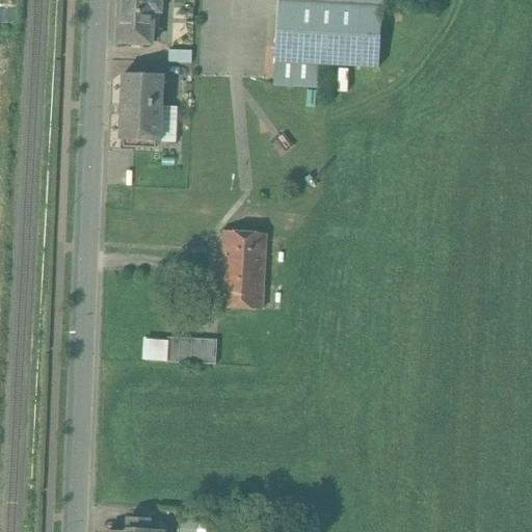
[(154,0),(120,0),(120,10),(155,12),(160,12),(160,2),(155,2),(154,0)]
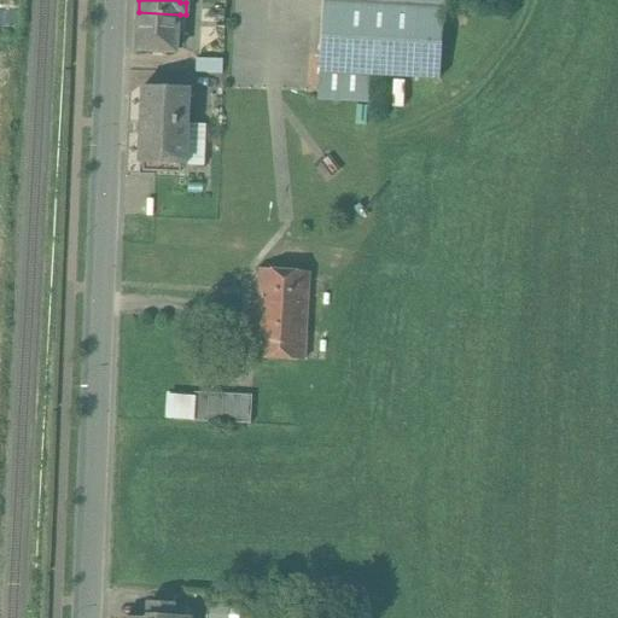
[(443,7),(325,0),(322,0),(319,73),(441,79),(443,7)]
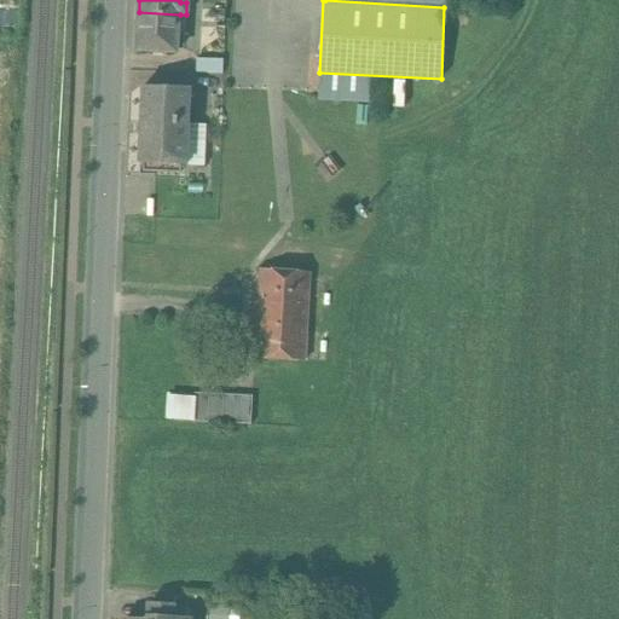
[(180,15),(139,12),(137,45),(180,46),(180,15)]
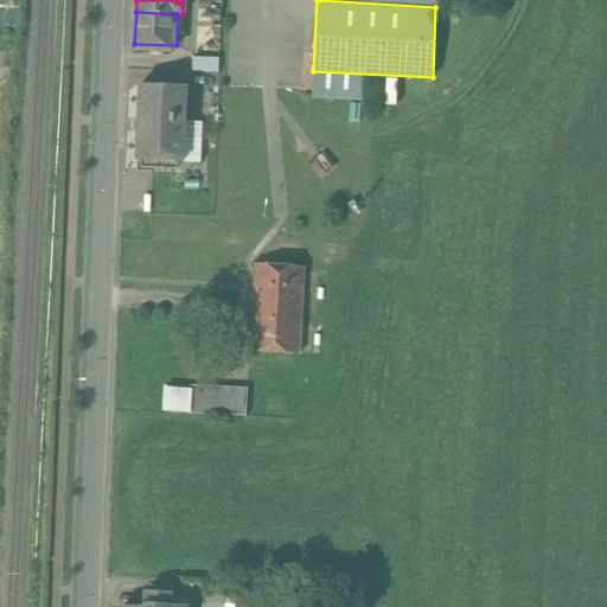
[(219,56),(195,55),(195,72),(219,74),(219,56)]
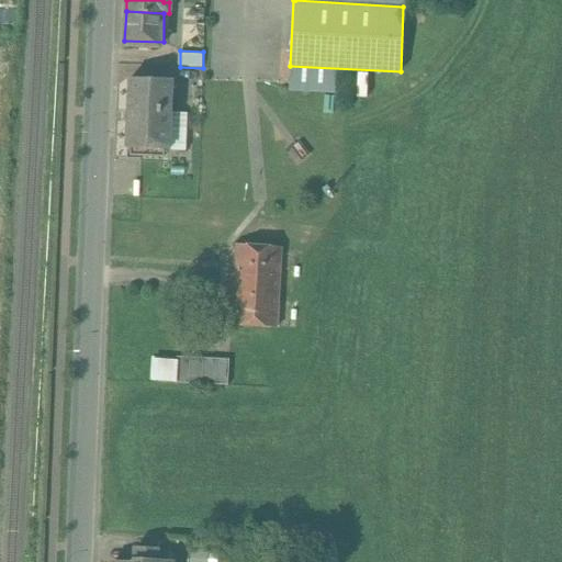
[(171,81),(127,80),(125,149),(168,150),(171,81)]
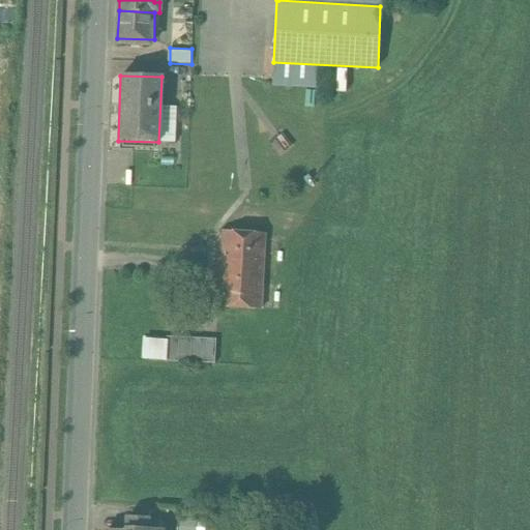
[(266,234),(223,231),(221,269),(263,272),(266,234)]
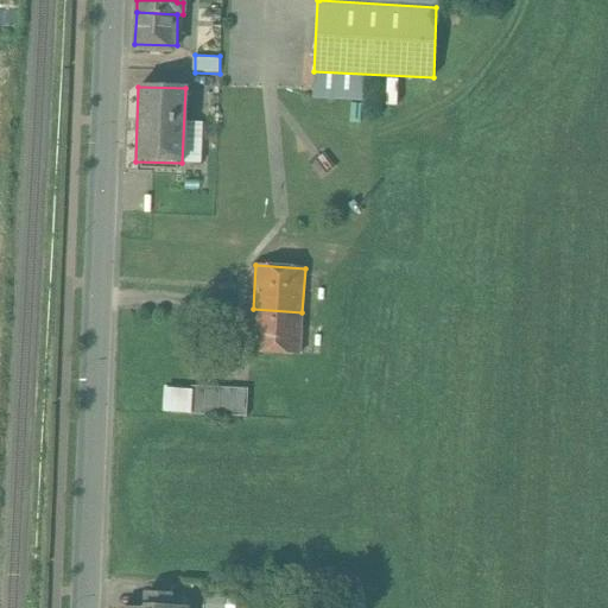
[(302,312),(253,309),(251,352),(299,355),(302,312)]
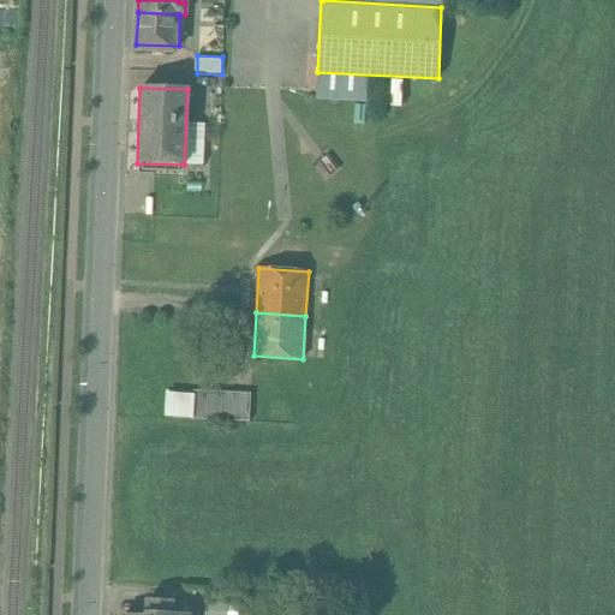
[(208,392),(193,390),(192,419),(207,421),(208,392)]
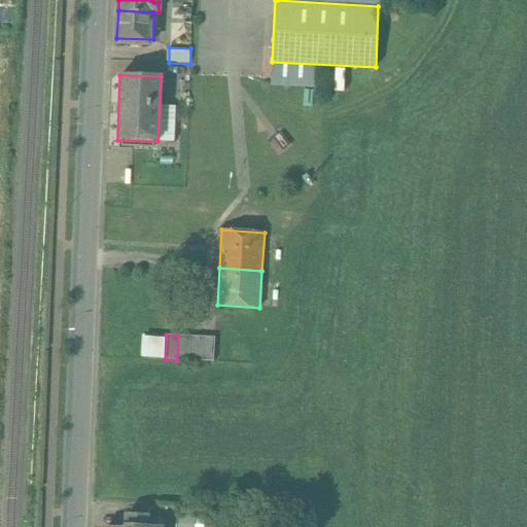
[(190,337),(178,336),(177,360),(189,361),(190,337)]
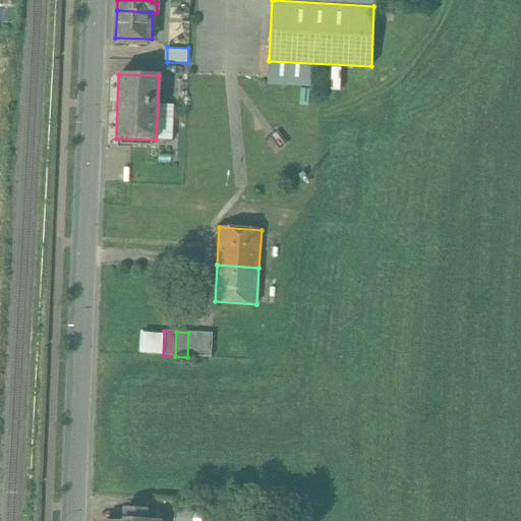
[(200,333),(188,333),(187,357),(199,357),(200,333)]
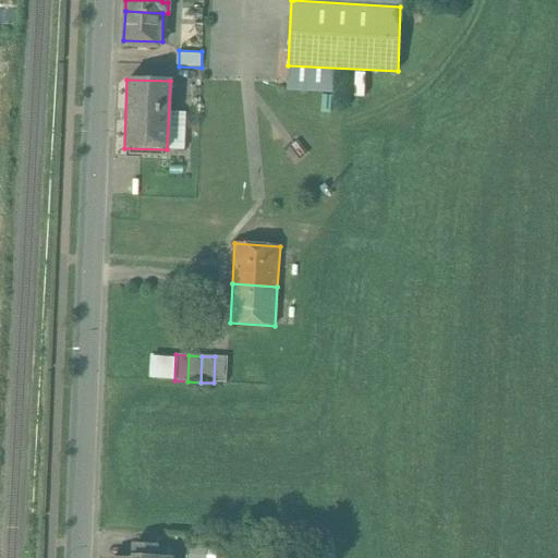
[(228,358),(215,356),(214,383),(227,384),(228,358)]
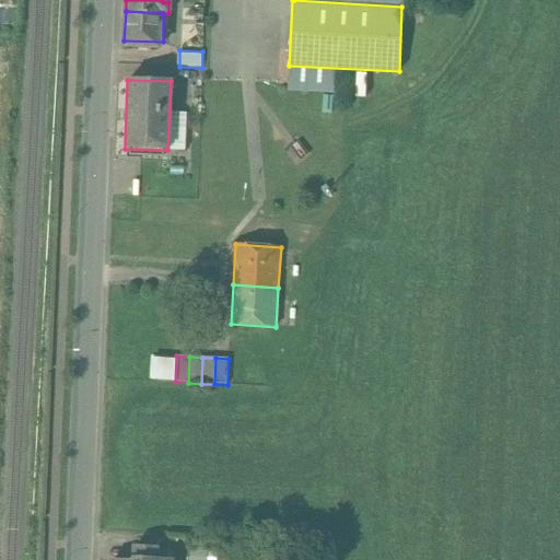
[(135,559),(160,559),(155,559),(155,548),(136,547),(135,559)]
